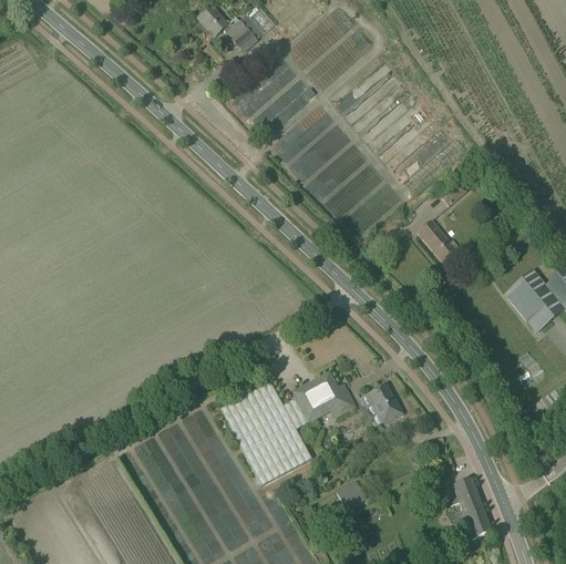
[(214,4),(198,18),(214,37),(223,29),(244,52),(257,40),(256,39),(263,33),(273,24),(275,23),(260,7),(249,17),(246,13),(232,27),(214,4)]
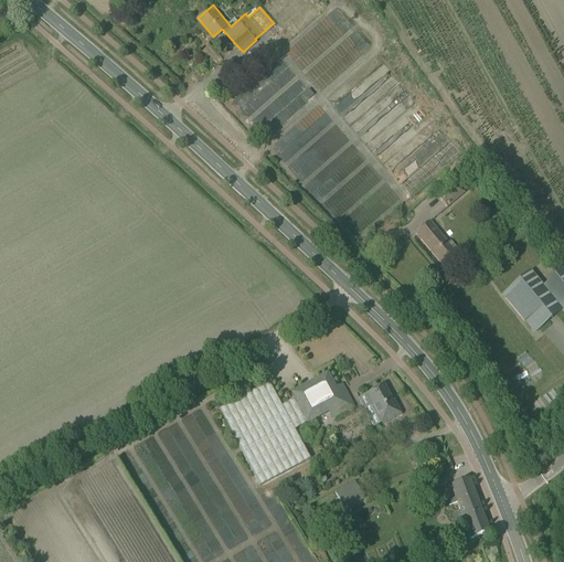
[(301,92),(307,98),(314,92),(308,86),(301,92)]
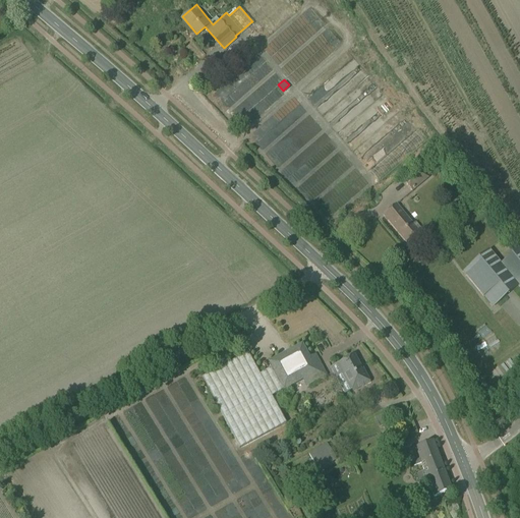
[(402,176),(412,188),(428,175),(418,163),(402,176)]
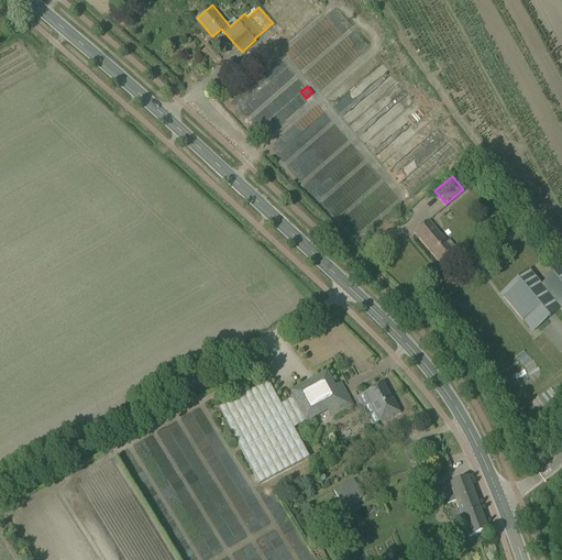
[(415,229),(440,260),(456,245),(449,237),(447,239),(429,218),(415,229)]
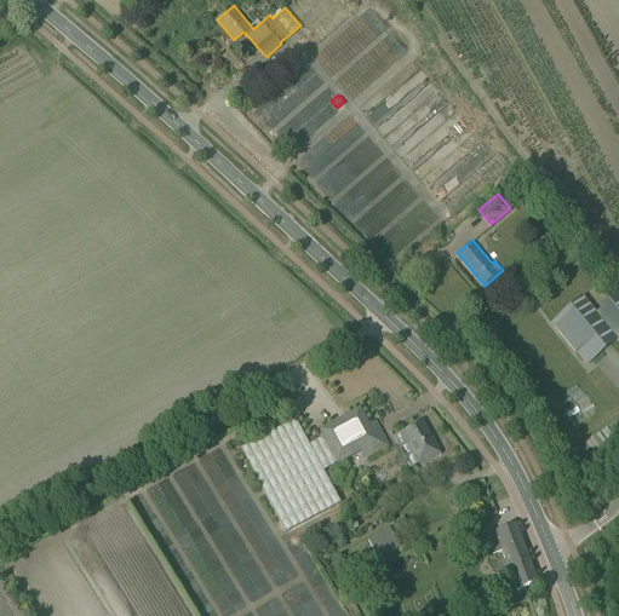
[(618,291),(596,310),(618,338),(618,291)]
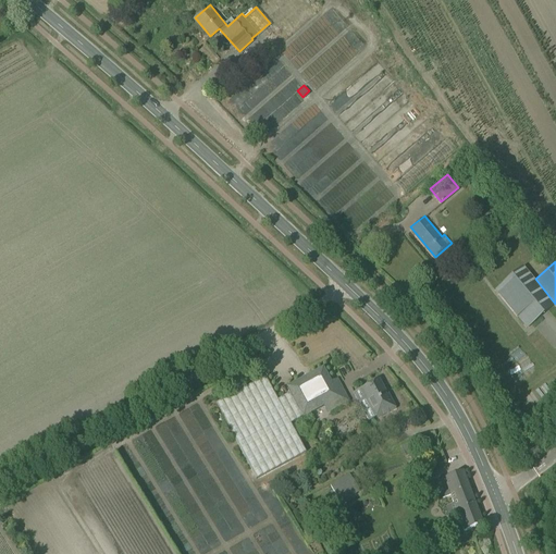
[(555,304),(535,279),(523,265),(496,287),(527,325),(555,304)]
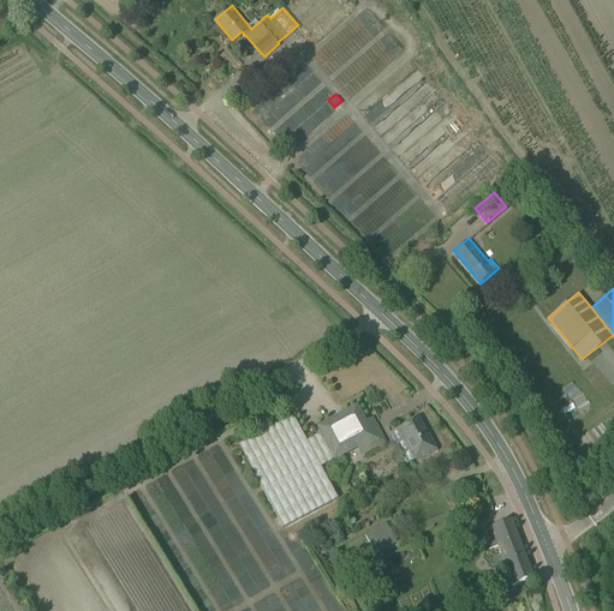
[(238,443),(282,526),(339,496),(321,465),(335,457),(358,445),(362,451),(386,439),(373,415),(365,419),(357,403),(319,425),(322,431),(308,438),(294,413),(238,443)]
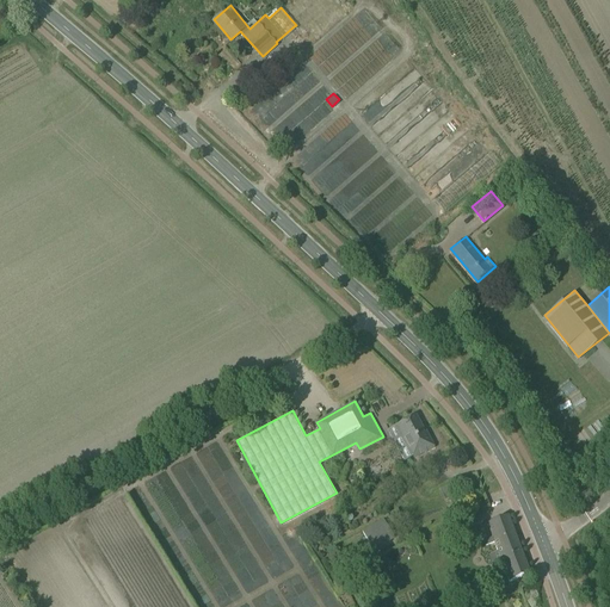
[(435,445),(425,427),(424,427),(417,413),(398,423),(408,444),(400,448),(405,458),(413,453),(414,456),(435,445)]
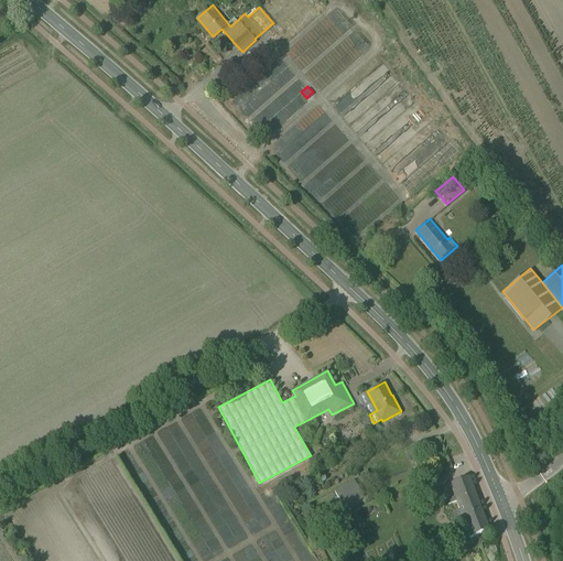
[(162,440),(165,439),(169,444),(174,441),(165,425),(157,431),(162,440)]
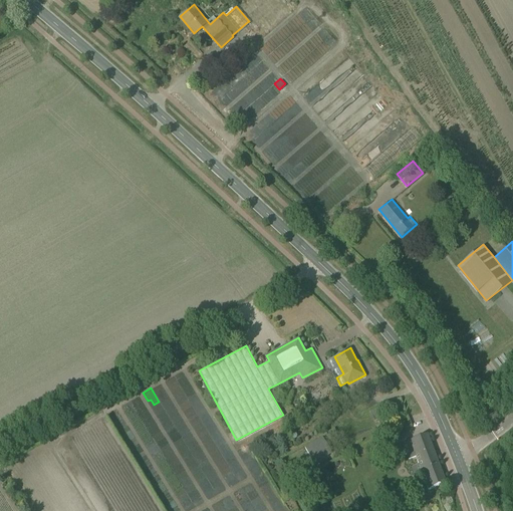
[(407,454),(409,458),(416,455),(428,488),(446,481),(428,433),(410,440),(415,451),(407,454)]
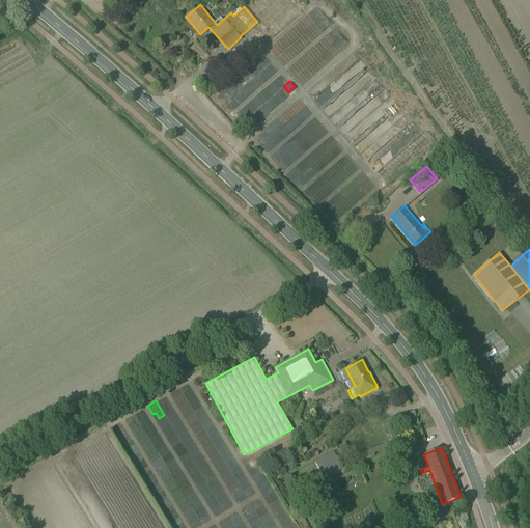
[(325,476),(343,467),(333,448),(314,459),(325,476)]
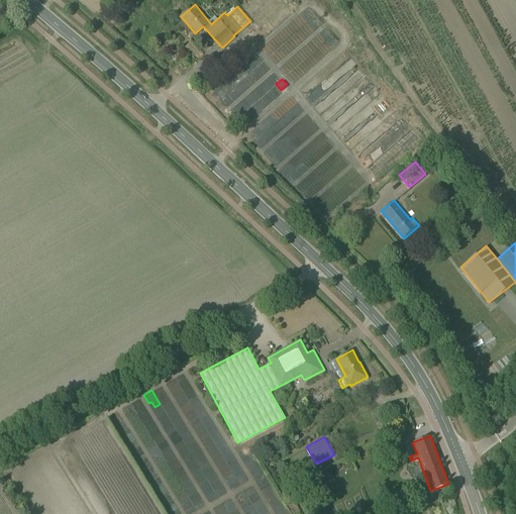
[(384,450),(390,464),(401,459),(395,445),(384,450)]
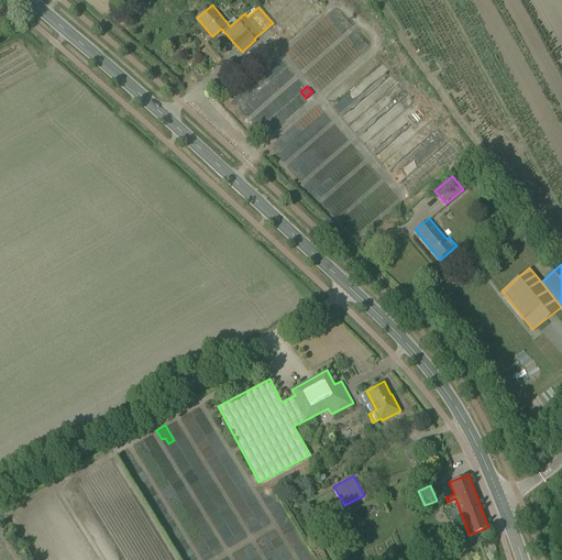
[(329,513),(322,516),(326,523),(332,518),(329,513)]
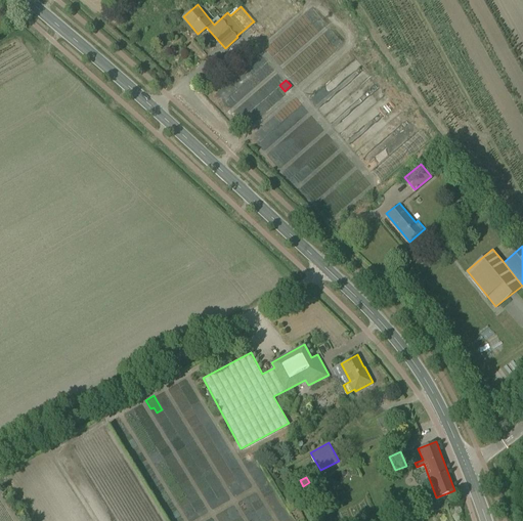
[(428,494),(430,501),(436,498),(433,492),(428,494)]
